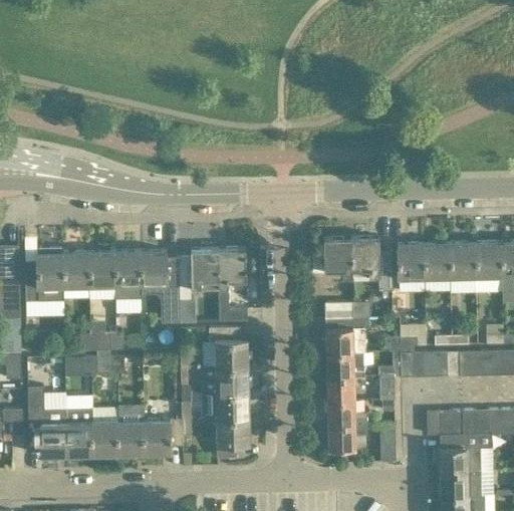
[(394,289),(393,269),(393,249),(378,249),(377,237),(349,238),(350,276),(368,276),(378,276),(379,289),(383,289),(394,289)]
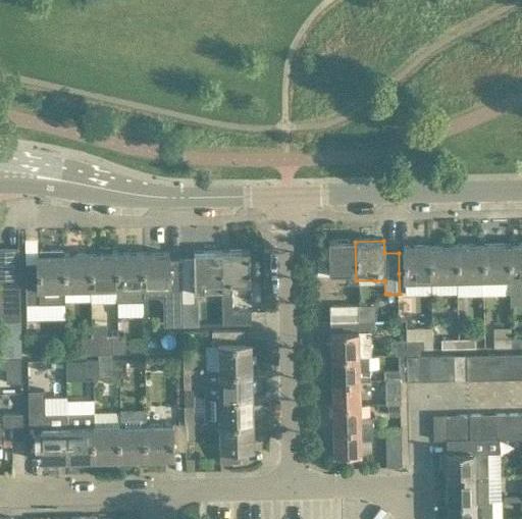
[(356,280),(355,242),(328,242),(328,256),(316,256),(317,276),(329,275),(329,274),(347,273),(347,281),(356,280)]
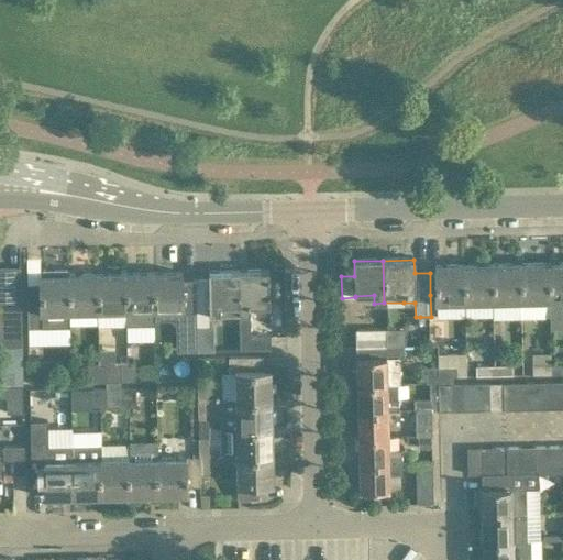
[(562,264),(547,265),(548,303),(548,319),(562,319),(562,264)]
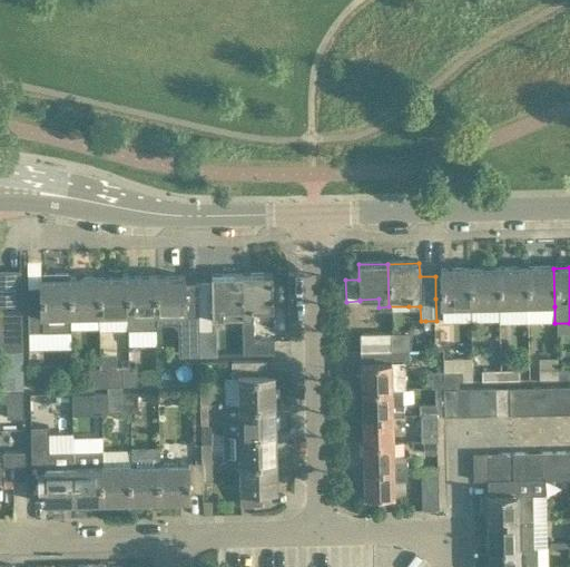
[(554,306),(553,269),(526,270),(527,308),(554,306)]
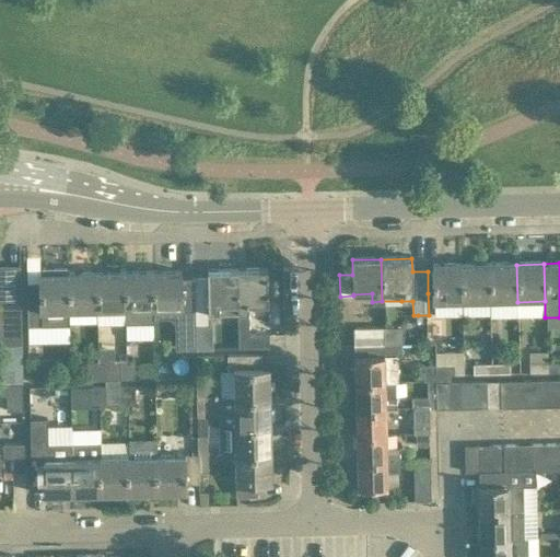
[(489,302),(488,265),(461,266),(461,303),(489,302)]
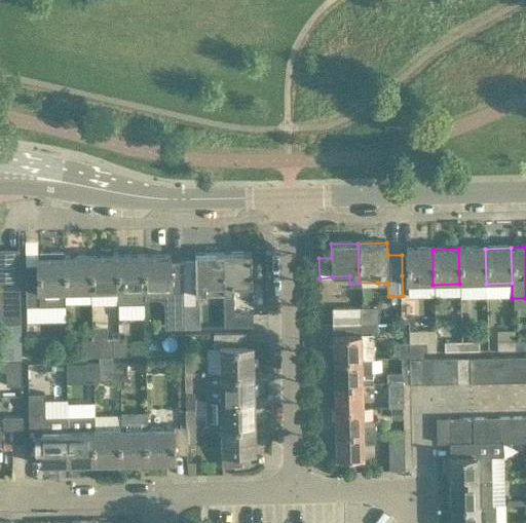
[(486,284),(485,249),(458,249),(459,284),(486,284)]
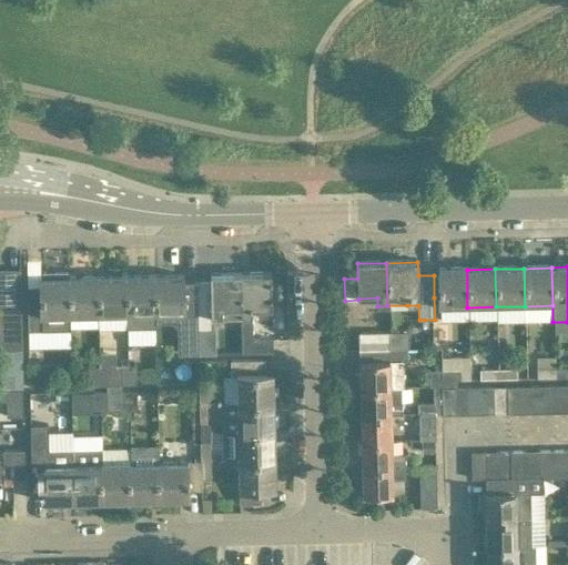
[(467,308),(467,270),(438,270),(439,308),(467,308)]
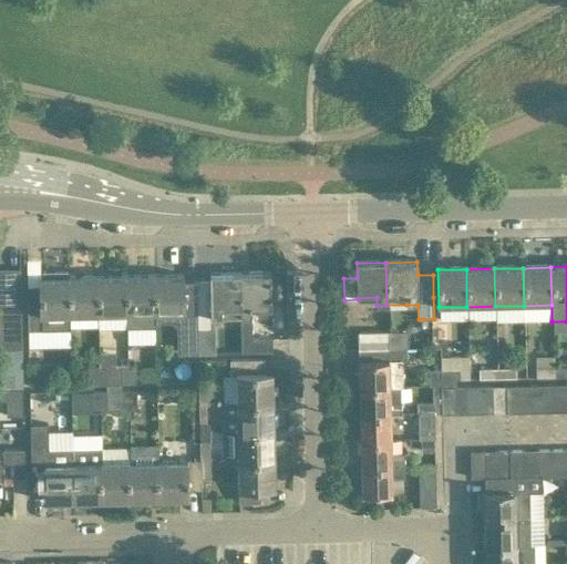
[(0,272),(0,308),(21,308),(20,272),(0,272)]
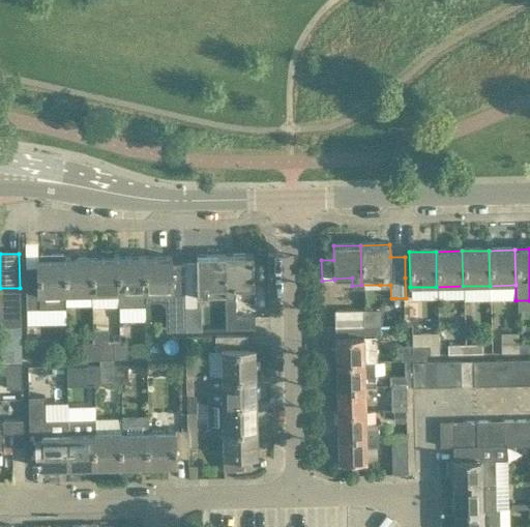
[(66,295),(65,261),(64,261),(64,259),(62,254),(51,255),(50,259),(50,261),(37,262),(37,269),(25,269),(26,288),(26,296),(26,310),(40,310),(66,309),(66,295)]
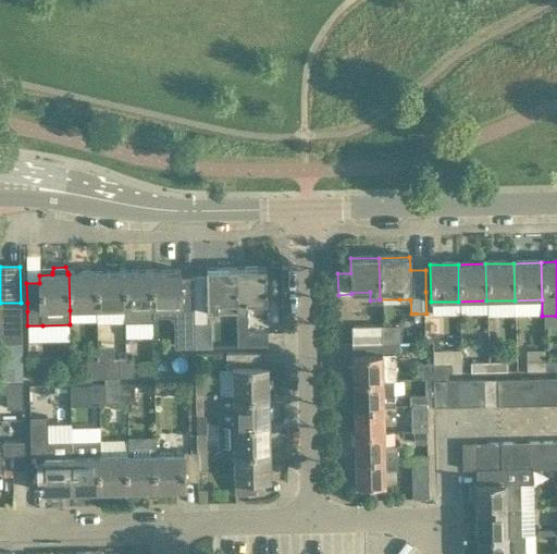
[(236,312),(236,270),(207,271),(207,279),(193,280),(194,325),(208,325),(207,314),(219,312),(236,312)]
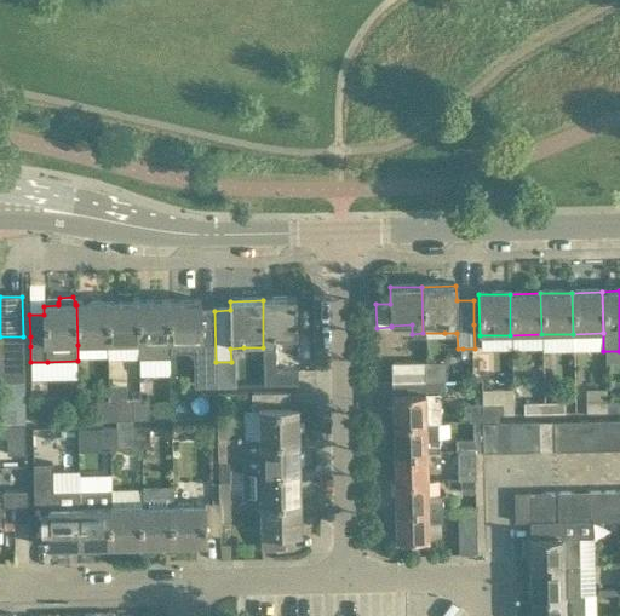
[(296,300),(263,300),(263,347),(265,347),(267,387),(298,386),(298,372),(276,373),(275,339),(297,338),(296,300)]
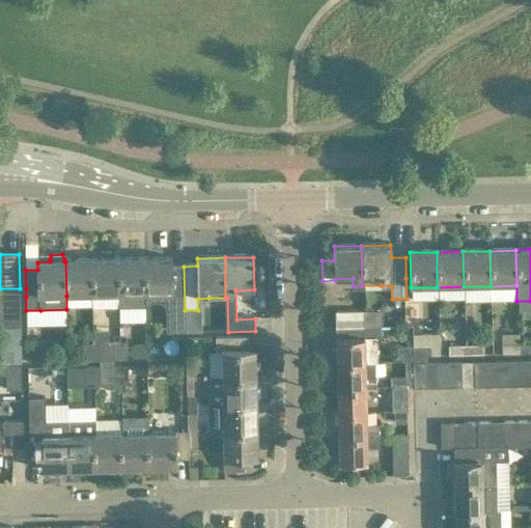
[(145,294),(145,259),(118,260),(118,295),(119,309),(146,309),(145,294)]
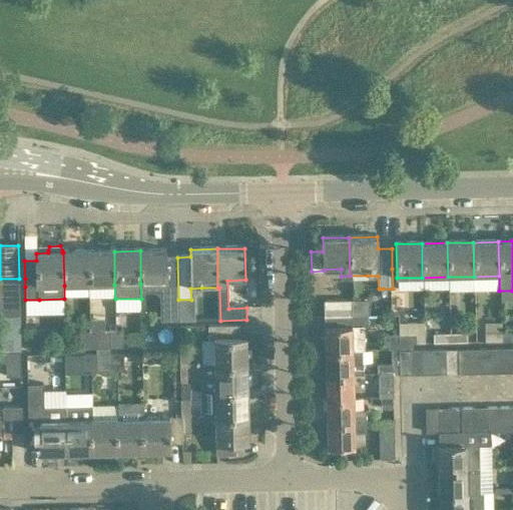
[(178,300),(177,258),(165,258),(165,250),(140,250),(140,284),(166,284),(166,322),(179,322),(178,300)]
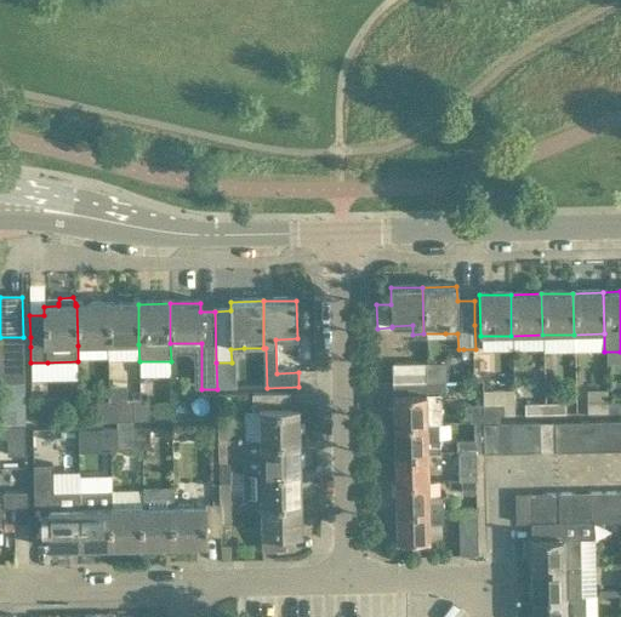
[(107,344),(107,304),(77,306),(78,346),(107,344)]
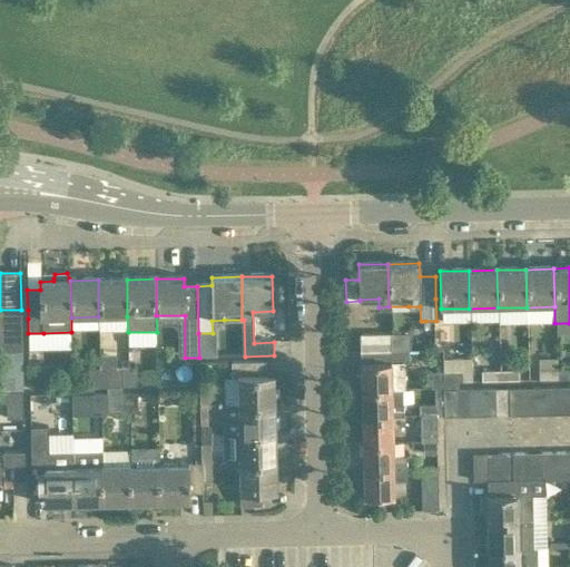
[(127,316),(127,280),(98,280),(98,316),(127,316)]
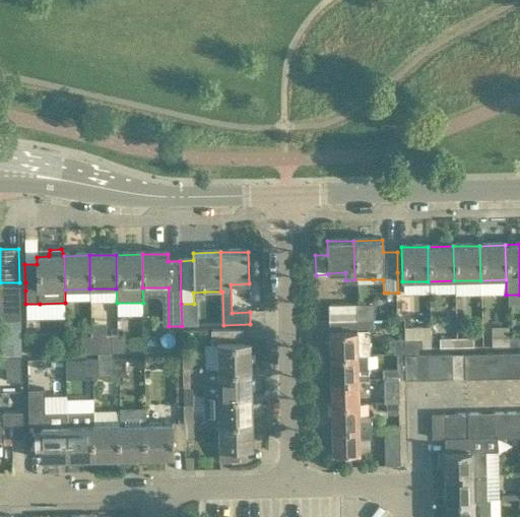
[(332,322),(355,321),(355,306),(328,306),(328,322),(332,322)]
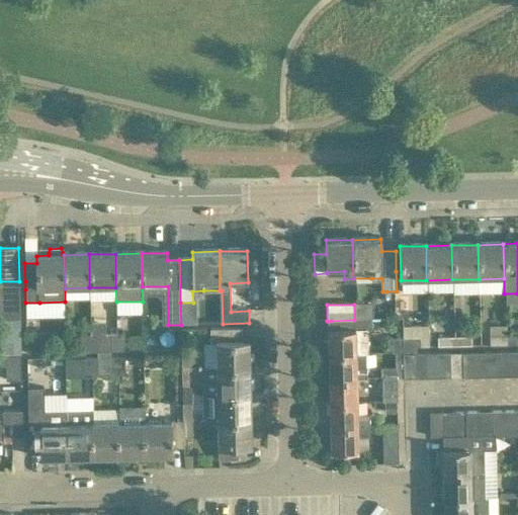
[(20,309),(0,309),(0,321),(20,321),(20,309)]
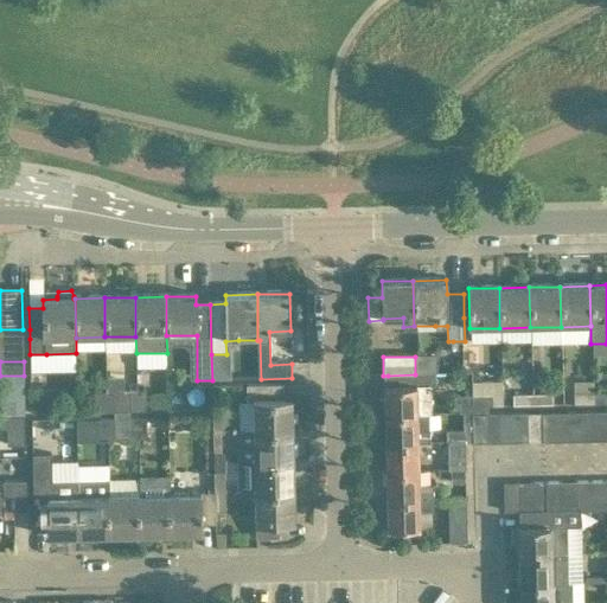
[(430,386),(435,386),(435,374),(415,374),(388,376),(388,387),(383,387),(384,401),(378,401),(378,417),(432,416),(430,386)]
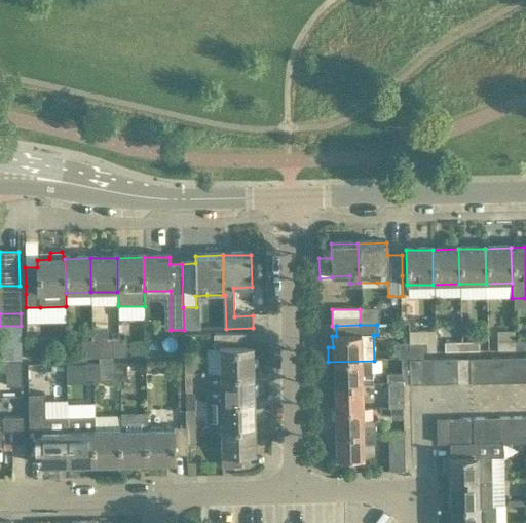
[(246,335),(225,336),(214,336),(214,349),(219,349),(220,375),(255,374),(254,347),(246,347),(246,335)]
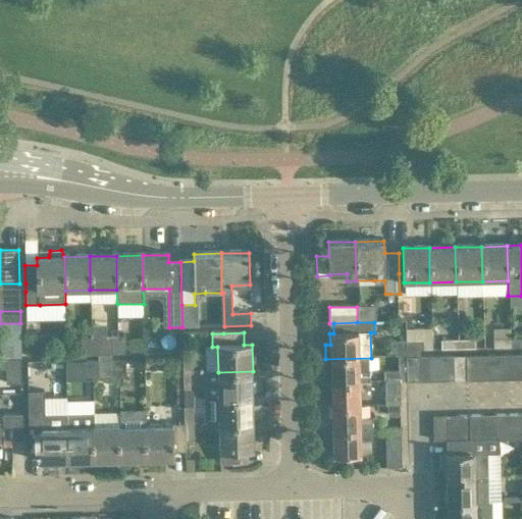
[(124,338),(110,339),(111,356),(112,356),(125,356),(124,338)]
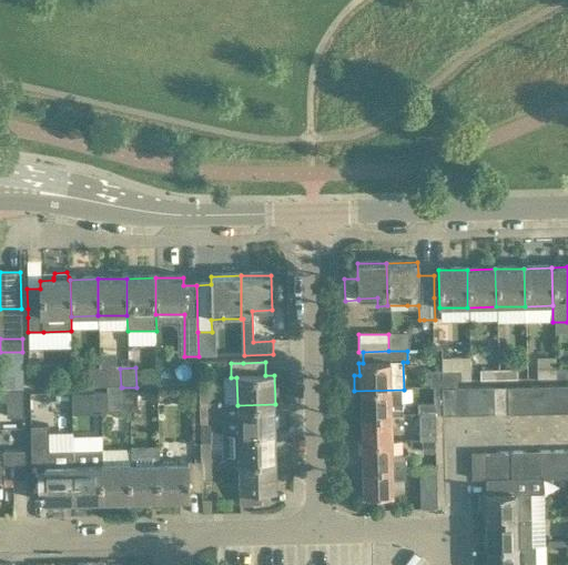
[(22,369),(6,369),(7,392),(23,392),(22,369)]
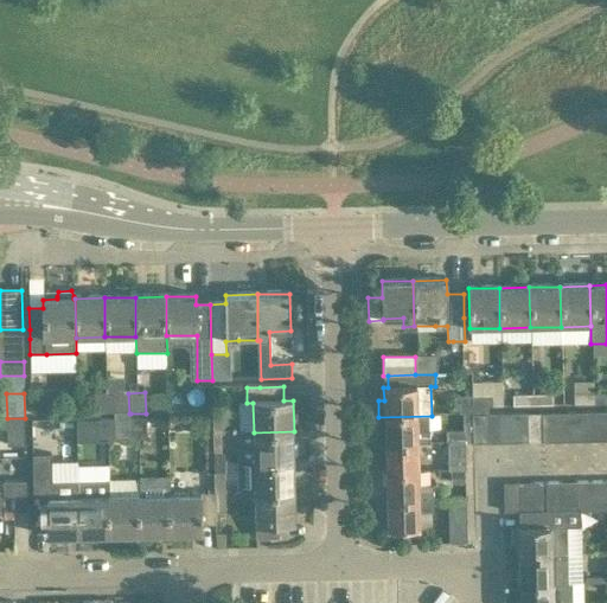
[(114,393),(107,393),(97,393),(98,415),(114,414),(114,393)]
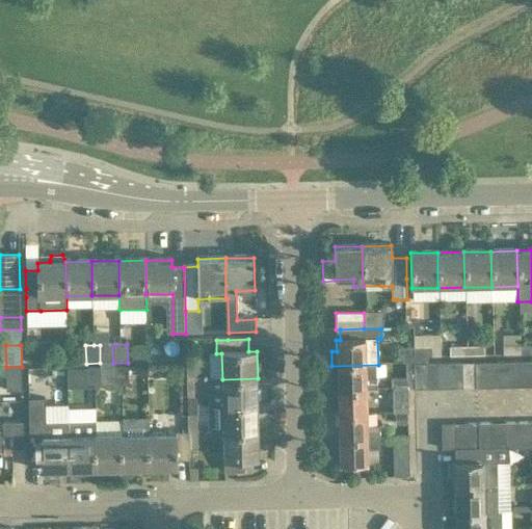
[(113,363),(112,345),(100,345),(100,363),(106,363),(107,369),(113,369),(114,369),(114,363),(113,363)]
